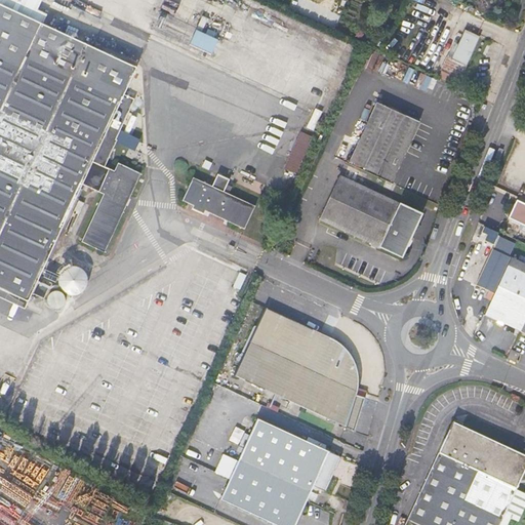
[(0,0),(0,288),(28,301),(82,184),(104,194),(81,241),(105,252),(142,173),(118,163),(115,171),(105,166),(117,139),(116,139),(134,99),(124,94),(136,69),(42,25),(47,14),(37,10),(41,0),(0,0)]
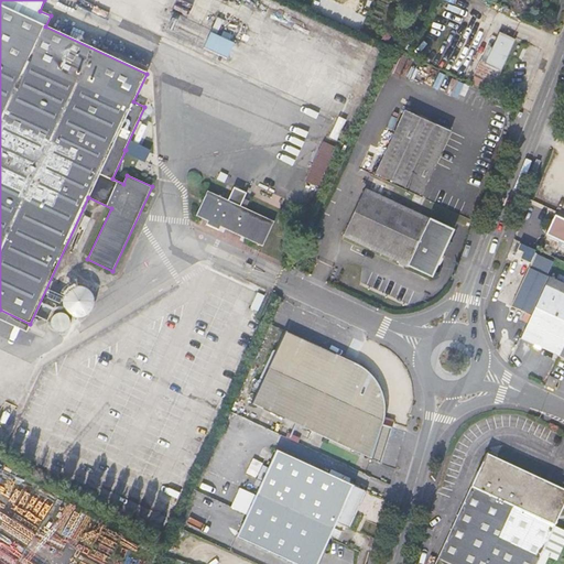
[(227,58),(234,43),(210,32),(204,47),(227,58)]
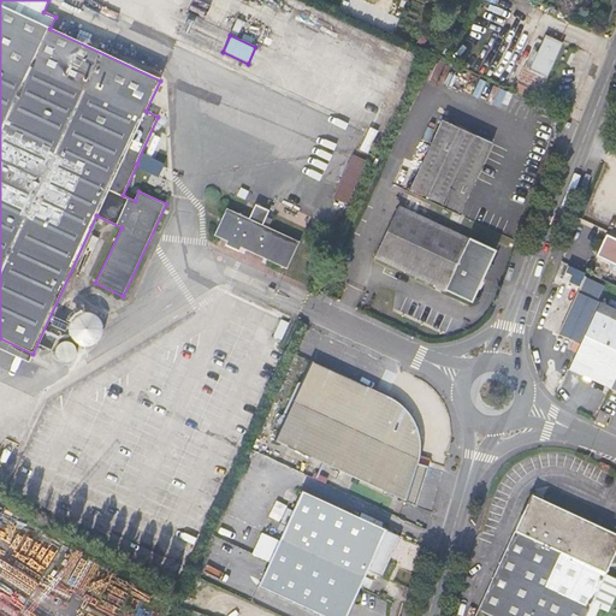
[(560,42),(546,35),(531,69),(526,66),(519,83),(539,93),(558,52),(556,51),(560,42)]
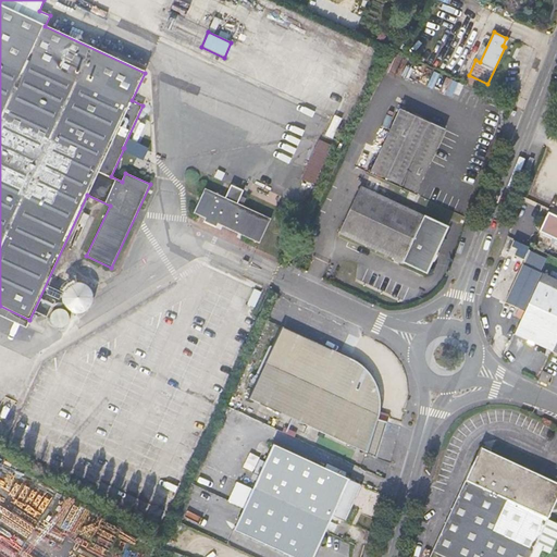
[(487,84),(469,75),(466,82),(485,90),(487,84)]
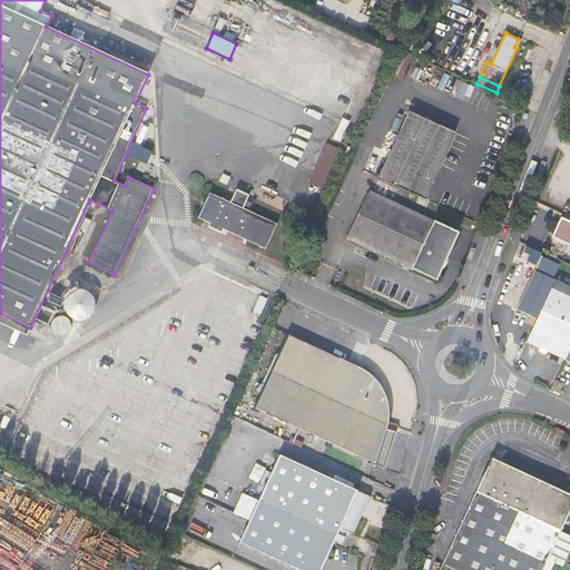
[(455,133),(410,111),(380,176),(426,196),(455,133)]
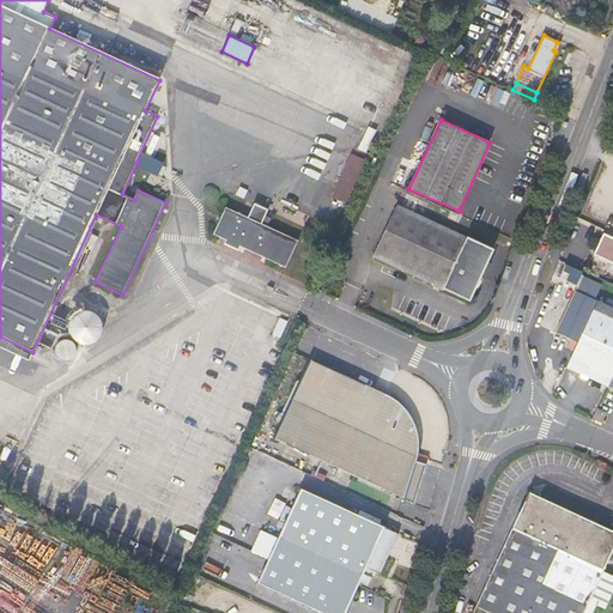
[(366,132),(359,149),(366,152),(374,135),(366,132)]
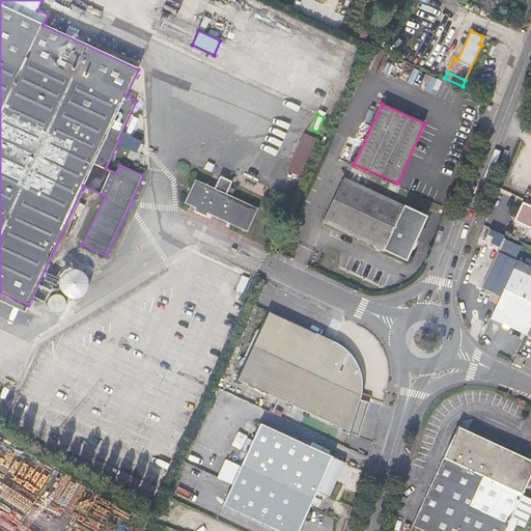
[(300,176),(316,139),(304,133),(287,170),(300,176)]
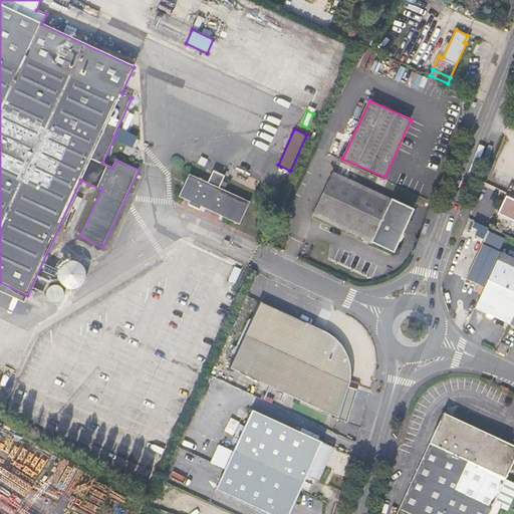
[(208,183),(189,174),(179,196),(190,201),(188,204),(200,210),(201,206),(240,224),(250,202),(219,188),(225,176),(213,171),(208,183)]
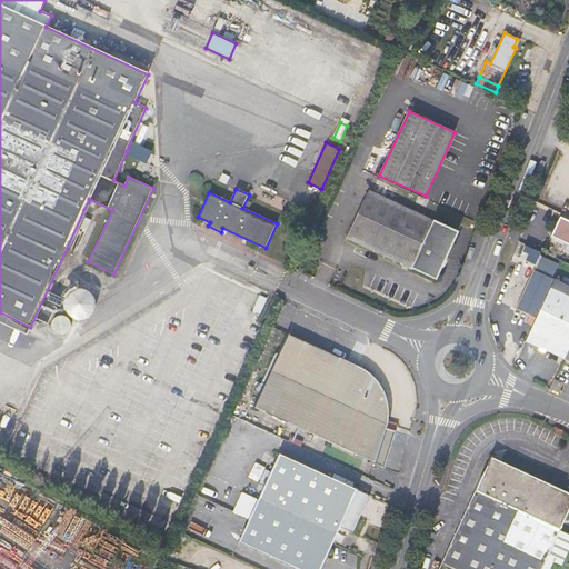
[(397,203),(368,190),(347,238),(436,279),(441,267),(437,265),(441,255),(446,257),(458,232),(405,207),(397,203)]
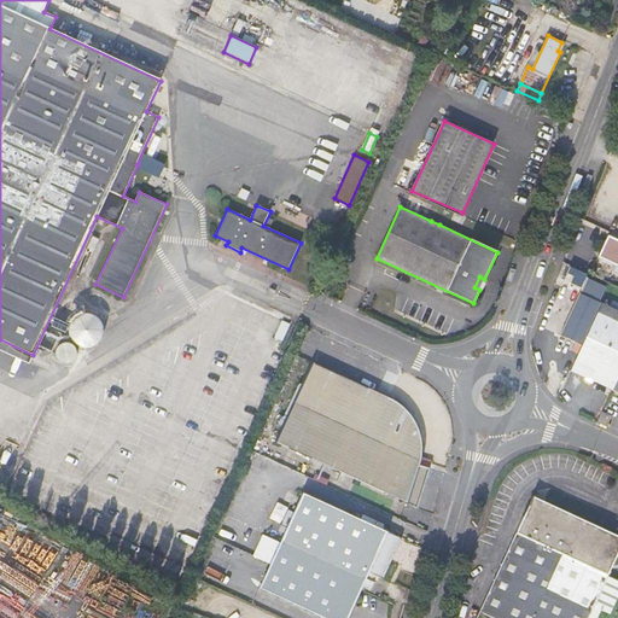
[(617,239),(608,235),(599,257),(617,264),(617,239)]
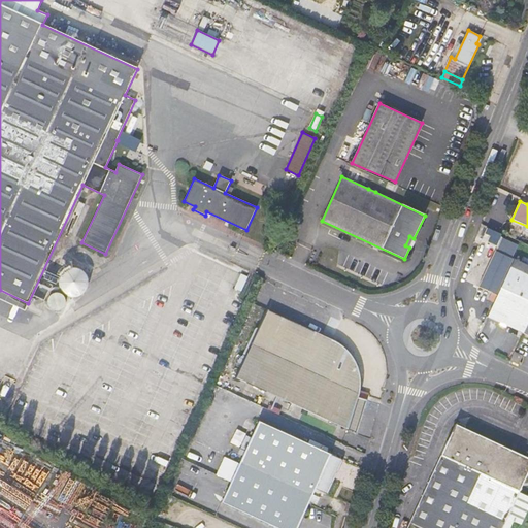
[(409,248),(414,238),(409,236),(405,245),(409,248)]
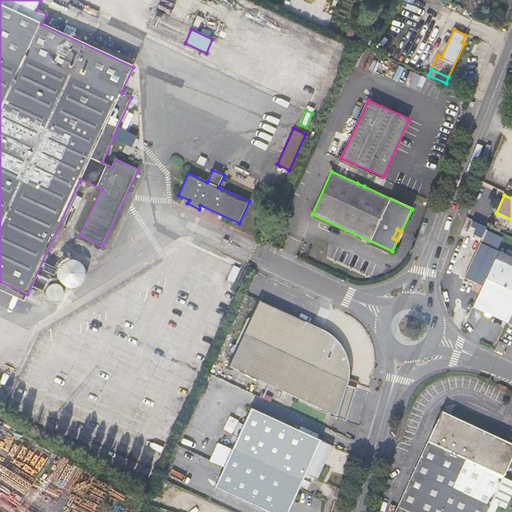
[(464,278),(481,286),(503,238),(492,233),(486,246),(480,243),(464,278)]
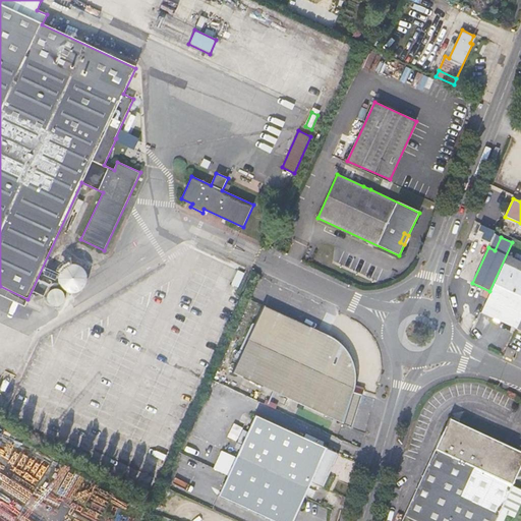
[(520,262),(508,256),(481,312),(490,316),(516,328),(520,330),(520,262)]
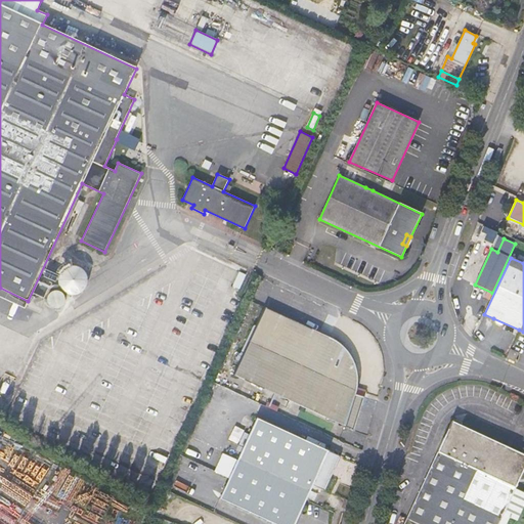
[(86,273),(83,269),(82,268),(80,266),(77,265),(73,265),(70,265),(67,266),(63,268),(60,271),(59,274),(58,278),(58,281),(59,285),(61,288),(63,291),(68,293),(72,294),(75,294),(79,293),(83,291),(85,288),(87,282),(88,277),(86,273)]
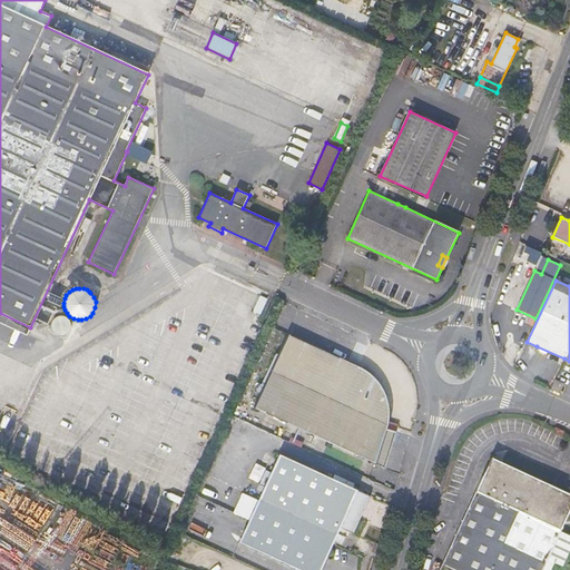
[(62,302),(50,296),(48,301),(60,306),(62,302)]
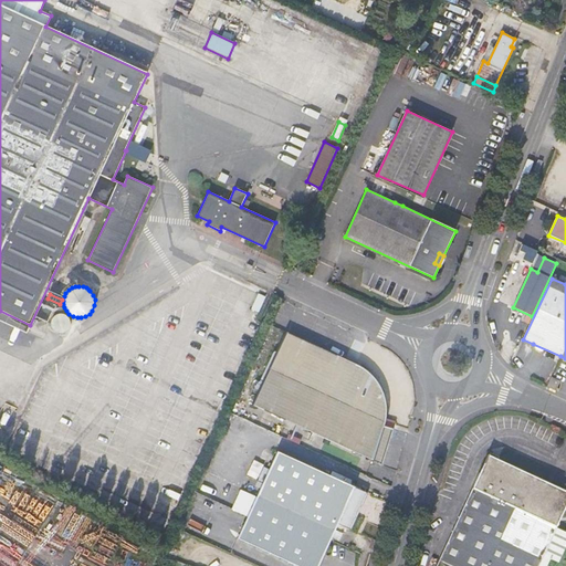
[(54,308),(41,303),(35,316),(48,322),(54,308)]
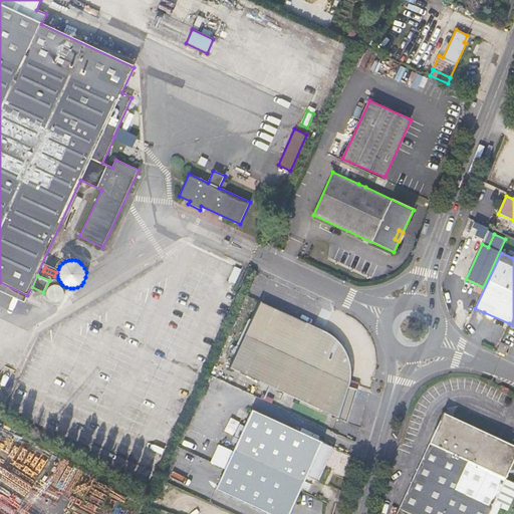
[(62,289),(60,286),(59,286),(57,285),(55,285),(52,285),(50,286),(48,288),(46,291),(46,294),(46,296),(48,299),(50,300),(52,302),(54,302),(57,302),(60,301),(62,298),(63,296),(63,293),(63,291),(62,289)]
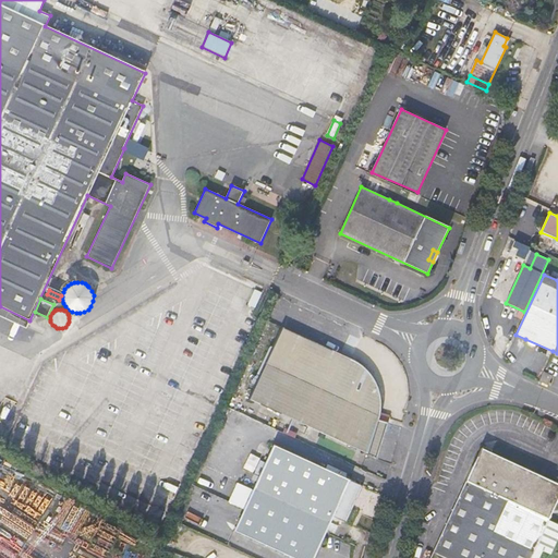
[(388,423),(379,420),(380,411),(380,404),(380,400),(380,395),(378,388),(376,383),(372,376),(367,371),(364,367),(361,365),(356,362),(351,359),(281,327),(249,399),(377,458),(388,423)]
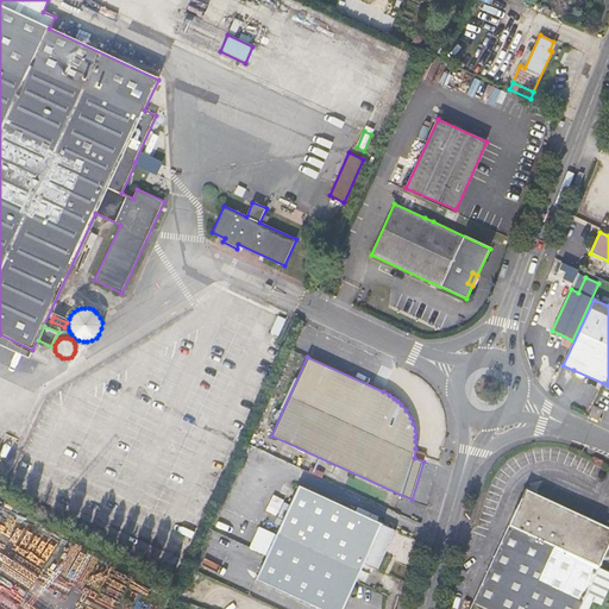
[(603,409),(594,406),(589,415),(598,420),(603,409)]
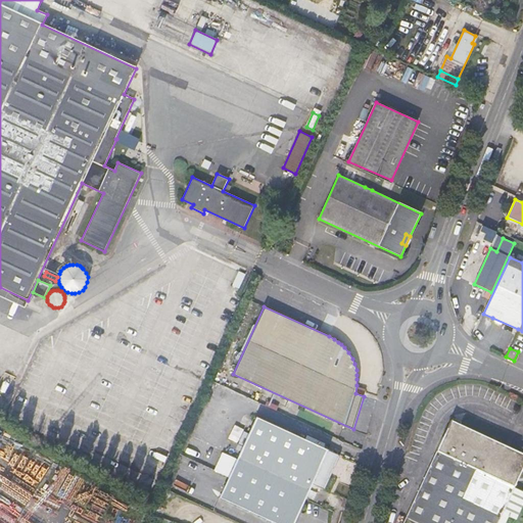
[(241,452),(220,497),(276,522),(294,522),(313,484),(324,489),(339,455),(256,417),(243,446),(238,444),(236,449),(241,452)]
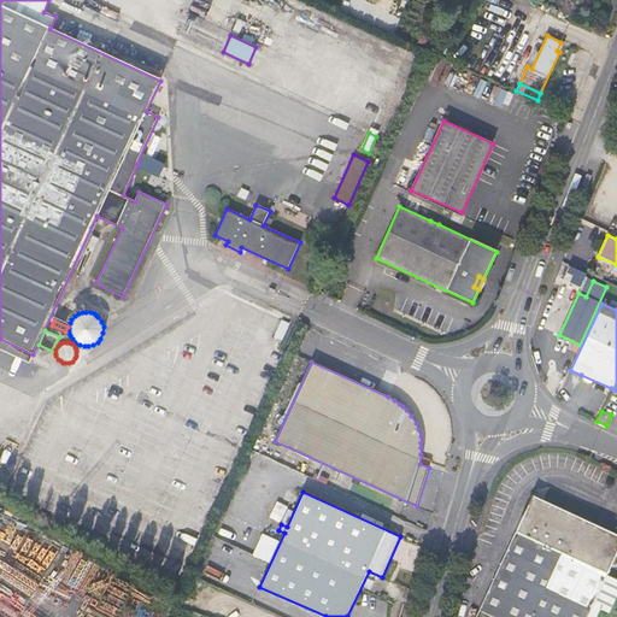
[(616,534),(533,495),(500,565),(592,607),(616,552),(616,534)]
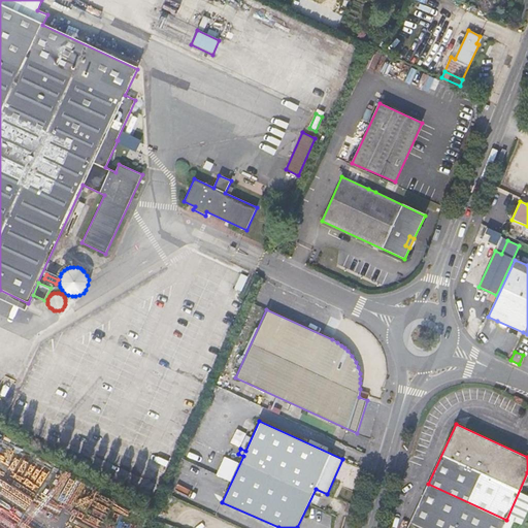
[(502,527),(506,520),(428,484),(407,527),(502,527)]
